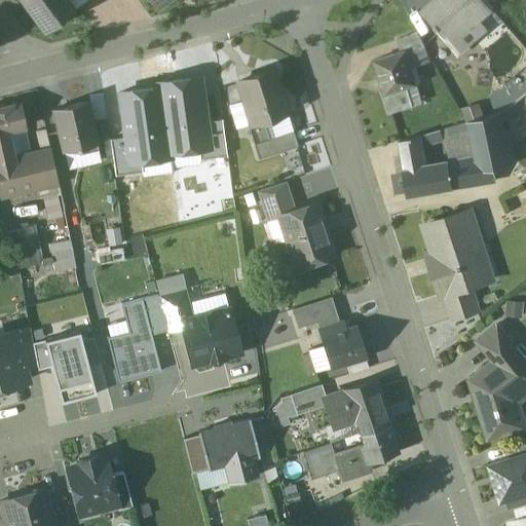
[(89,0),(35,0),(26,7),(45,34),(47,33),(50,34),(57,30),(57,26),(74,12),(90,0),(89,0)]
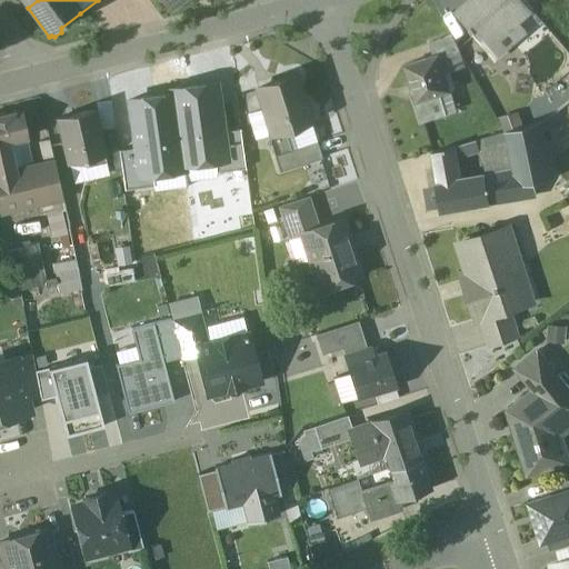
[(161,0),(168,10),(181,0),(183,0),(186,2),(188,0),(161,0)]
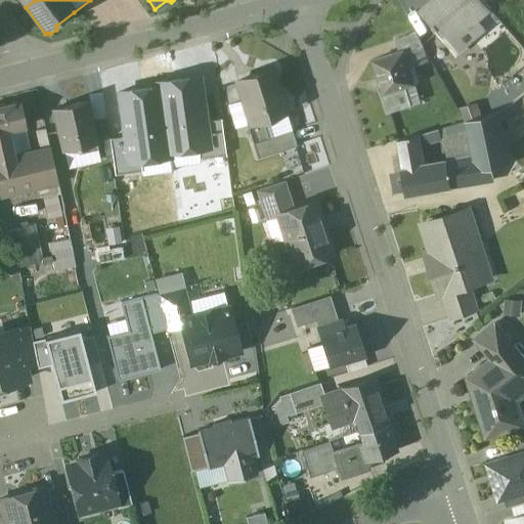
[(480,0),(434,0),(420,13),(432,28),(431,29),(434,33),(435,32),(455,55),(484,31),(476,22),(489,10),(480,0)]
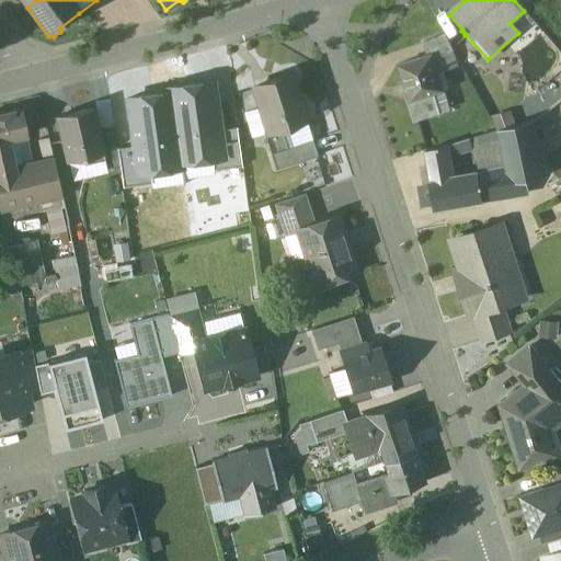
[(443,36),(423,43),(428,57),(432,56),(433,57),(449,52),(451,50),(443,36)]
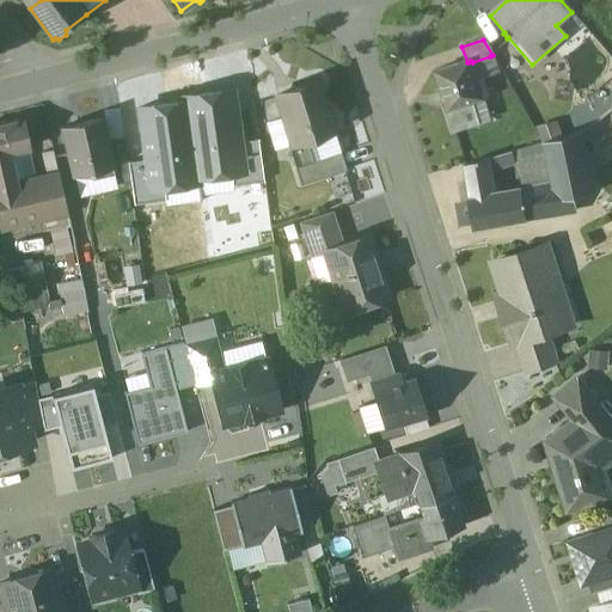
[(467,62),(435,73),(442,95),(440,96),(453,134),(481,124),(473,103),(484,99),(478,81),(496,75),(490,56),(472,62),(471,61),(467,62)]
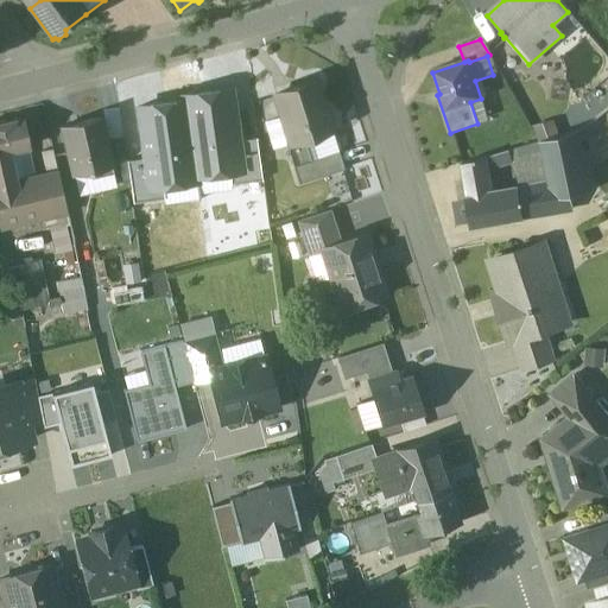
[(316,83),(274,96),(289,143),(289,145),(304,140),(330,132),(316,83)]
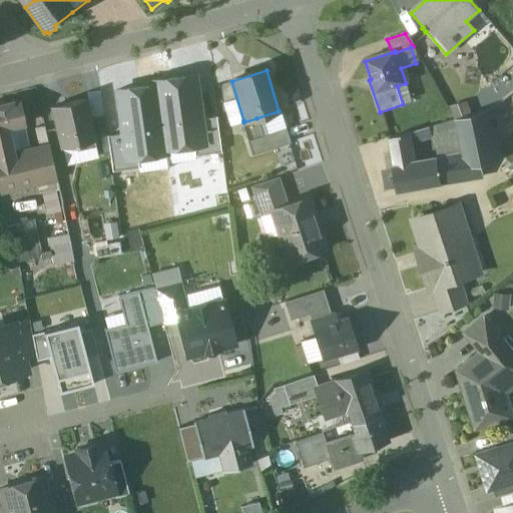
[(155,83),(155,85),(156,88),(165,151),(193,147),(204,145),(201,121),(195,78),(155,83)]
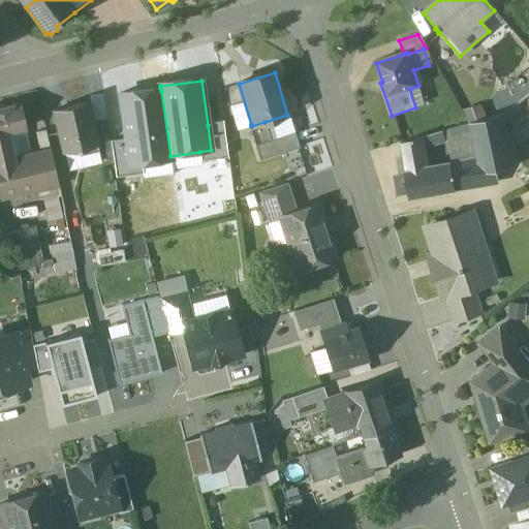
[(170,156),(161,91),(120,96),(126,141),(130,166),(142,165),(170,161),(170,156)]
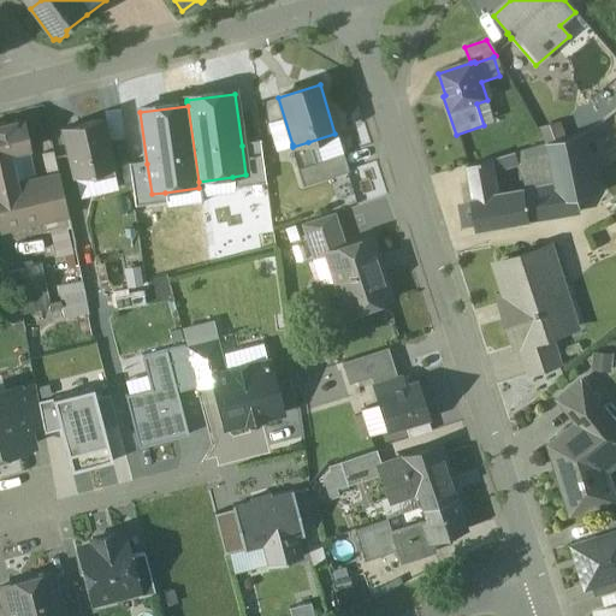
[(120,114),(105,117),(108,144),(124,142),(120,114)]
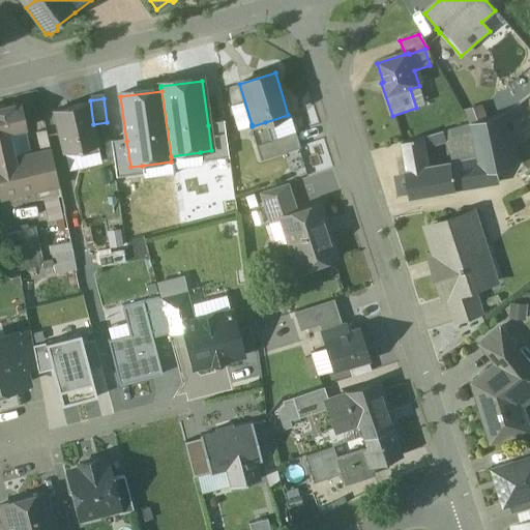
[(87,106),(54,114),(64,156),(97,148),(87,106)]
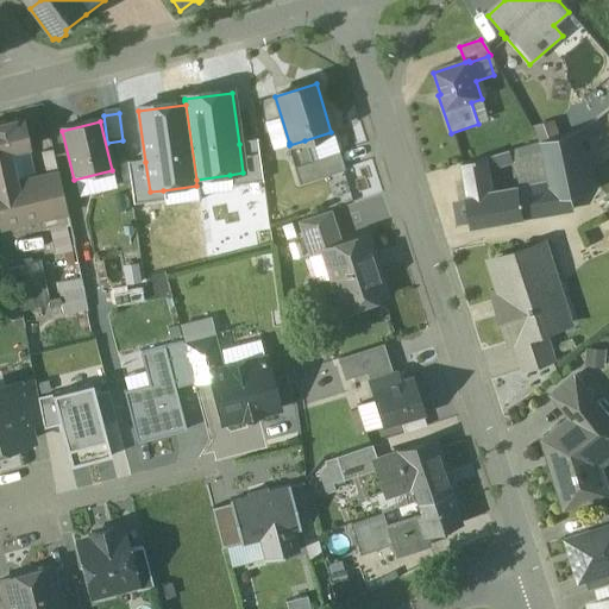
[(35,183),(16,187),(10,157),(27,152),(22,123),(0,127),(0,220),(2,228),(44,219),(67,213),(58,177),(46,180),(35,183)]
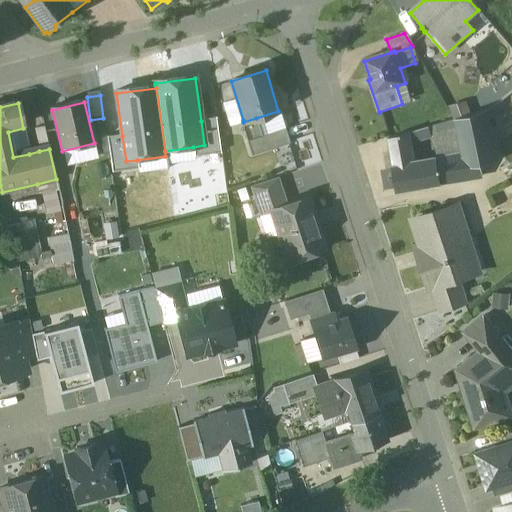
[(439,159),(436,159),(441,184),(483,177),(480,165),(497,161),(486,110),(455,119),(458,134),(463,154),(439,159)]
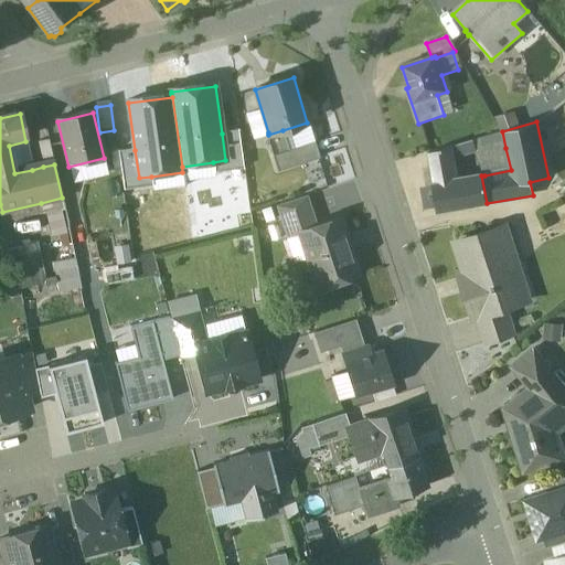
[(307,123),(283,130),(288,149),(312,142),(307,123)]
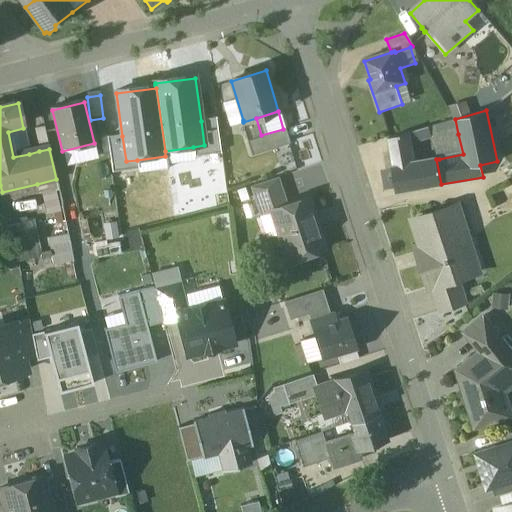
[(256,118),(243,122),(243,120),(239,121),(246,142),(261,137),(261,135),(256,118)]
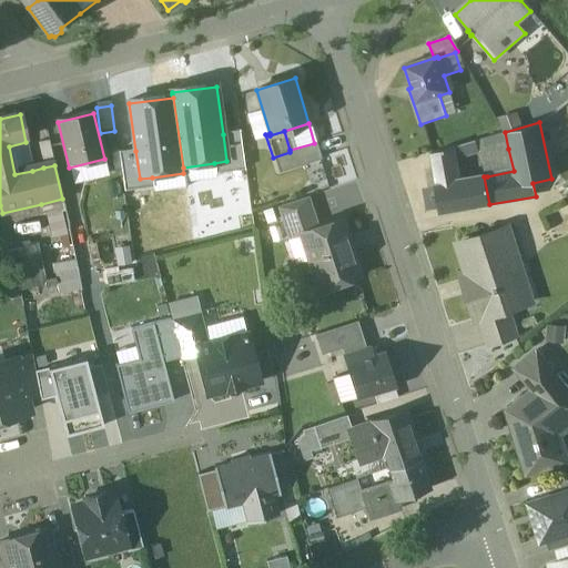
[(216,175),(245,172),(240,132),(223,134),(226,161),(214,163),(216,175)]
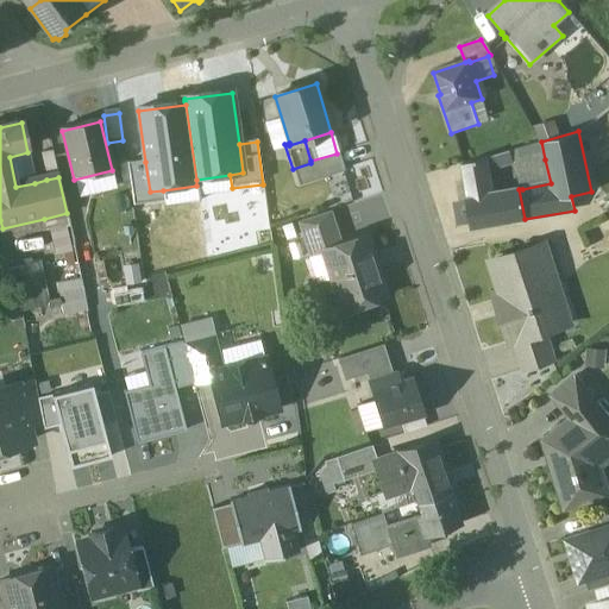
[(541,142),(513,150),(518,165),(522,167),(545,159),(541,142)]
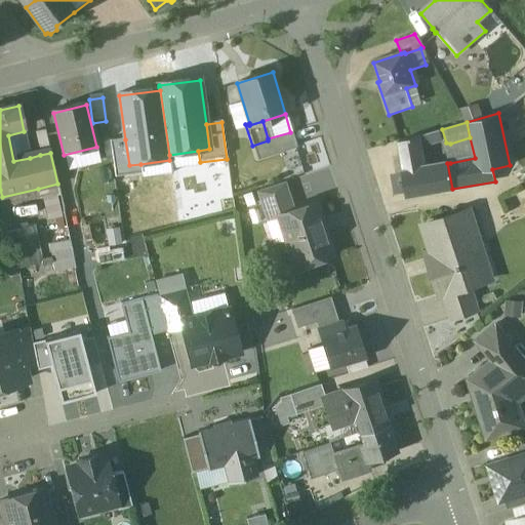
[(439,130),(418,136),(419,147),(442,139),(439,130)]
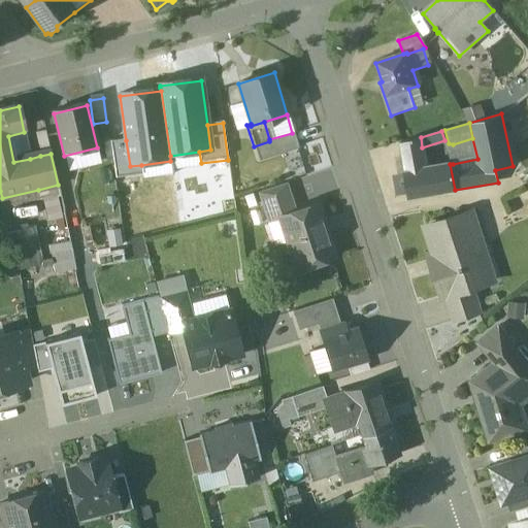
[(24,132),(8,136),(13,162),(30,159),(24,132)]
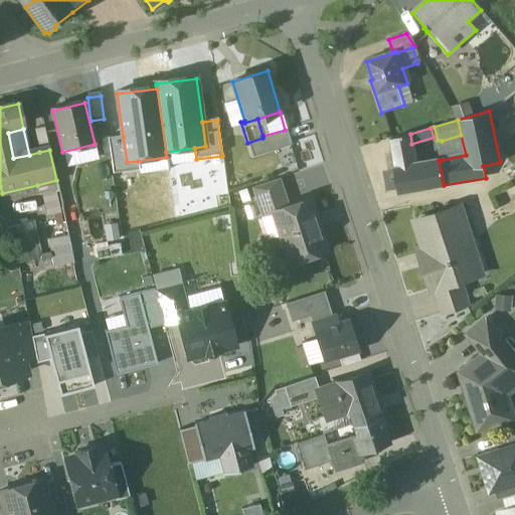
[(45,130),(35,132),(39,152),(49,150),(45,130)]
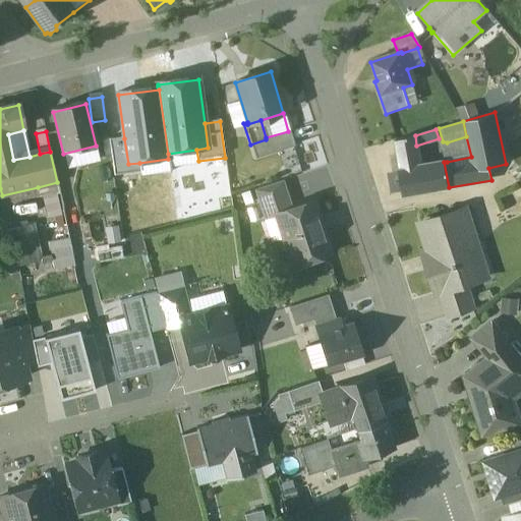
[(288,131),(266,137),(266,139),(250,145),(254,159),(293,148),(288,131)]
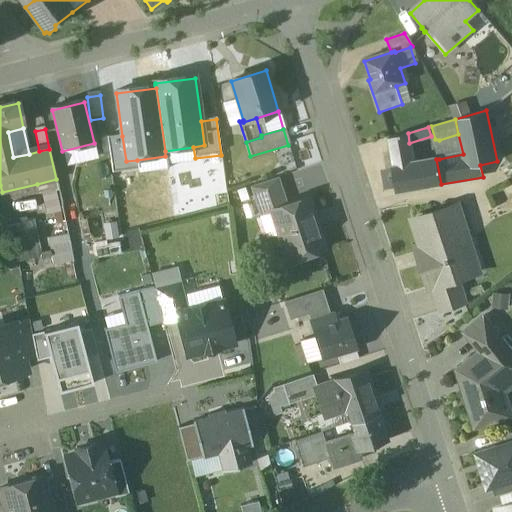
[(408,133),(388,139),(391,153),(410,147),(409,143),(408,133)]
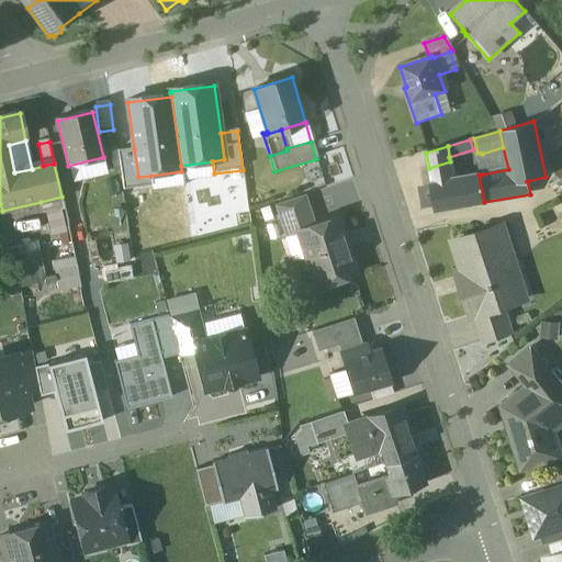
[(503,147),(482,154),(478,153),(482,175),(508,169),(503,147)]
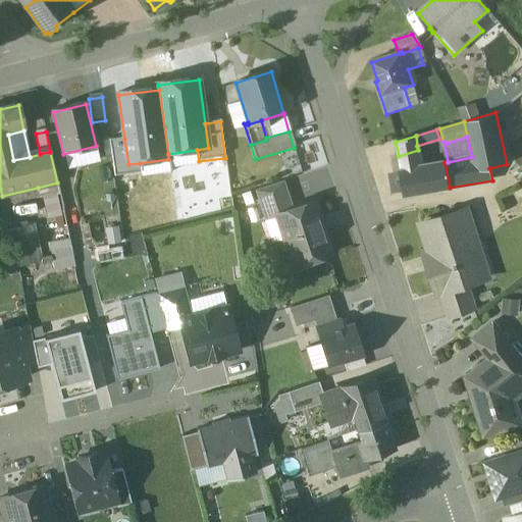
[(110,141),(115,178),(142,174),(140,163),(128,164),(124,139),(110,141)]
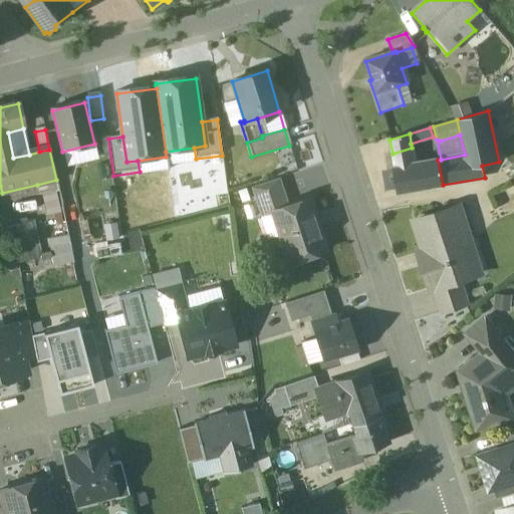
[(412,148),(393,154),(395,168),(405,166),(415,164),(412,148)]
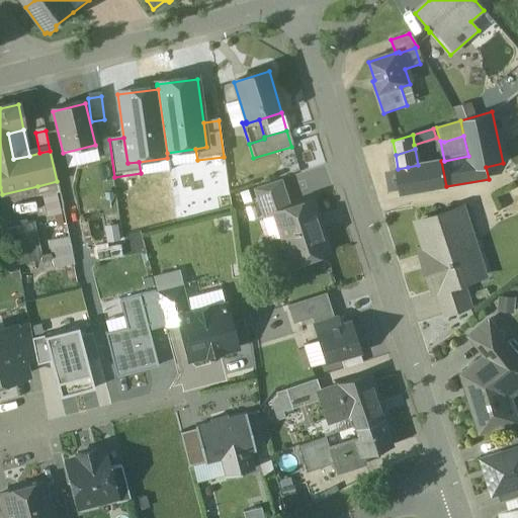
[(418,165),(408,167),(398,169),(402,194),(446,186),(441,161),(418,165)]
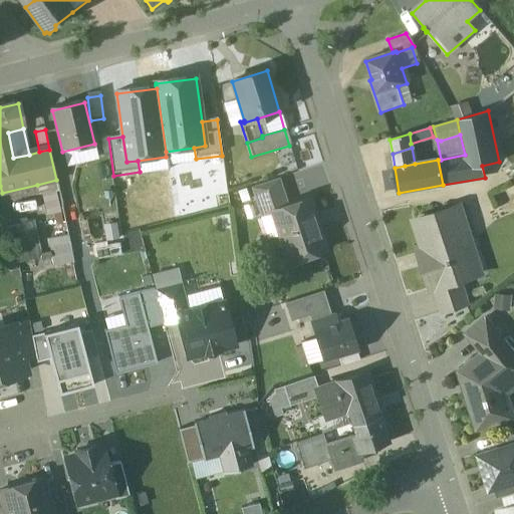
[(56,180),(37,185),(43,213),(62,209),(56,180)]
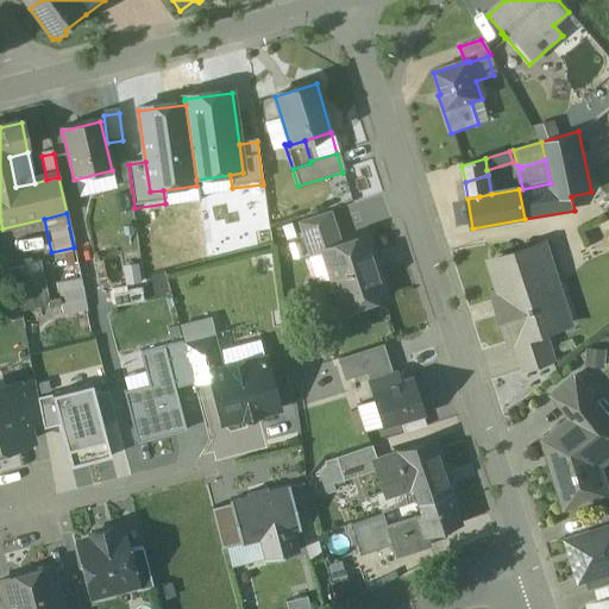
[(331,213),(295,225),(307,261),(321,256),(320,253),(341,248),(331,213)]
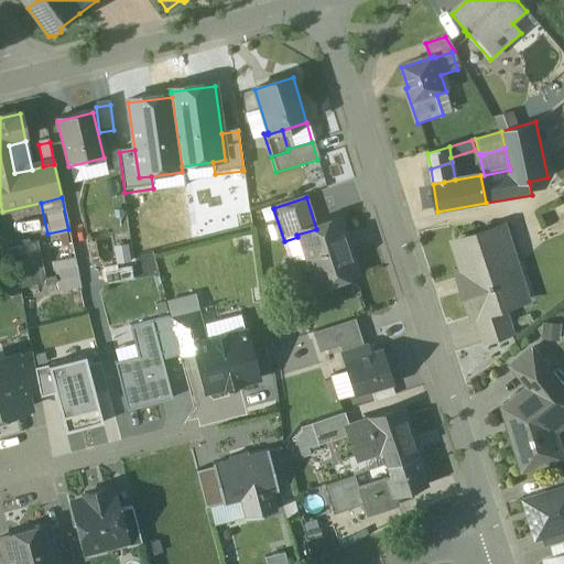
[(316,229),(296,235),(297,237),(312,281),(328,277),(331,284),(356,275),(339,221),(316,229)]
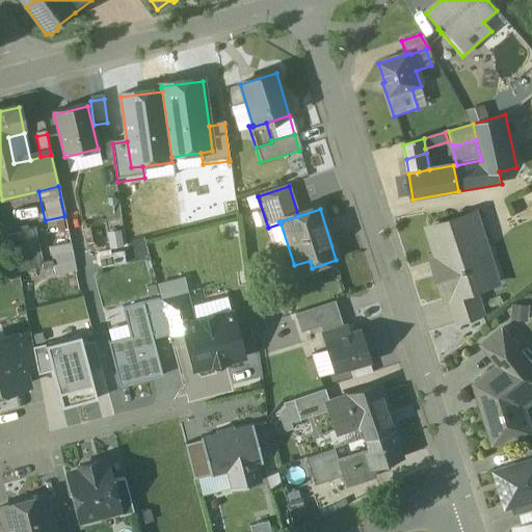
[(475,214),(428,229),(428,230),(431,229),(446,272),(437,274),(446,299),(449,298),(475,290),(495,284),(495,282),(488,284),(479,255),(485,253),(473,216),(476,215),(475,214)]
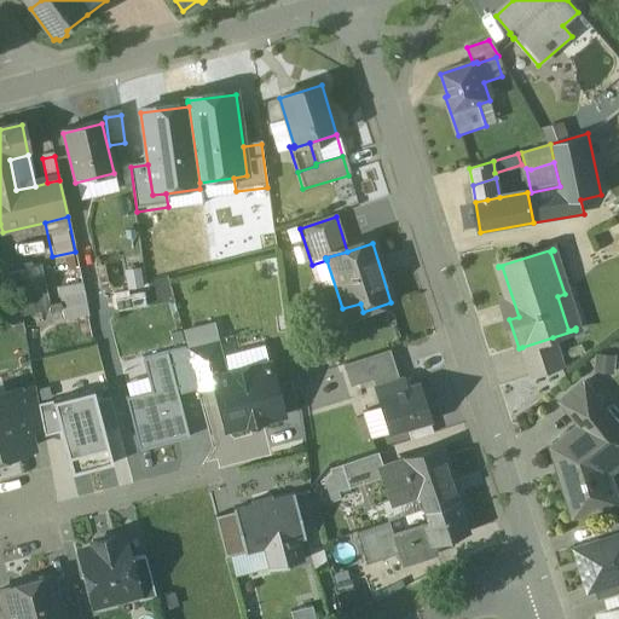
[(40,289),(35,271),(33,271),(32,267),(22,270),(23,275),(15,277),(23,319),(50,313),(44,288),(40,289)]
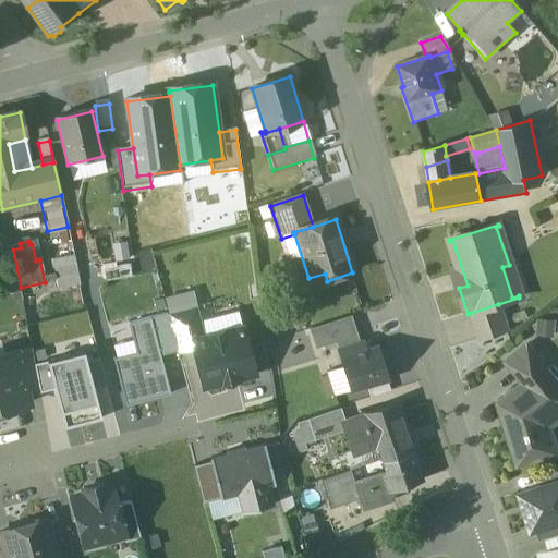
[(75,259),(53,264),(58,290),(80,286),(75,259)]
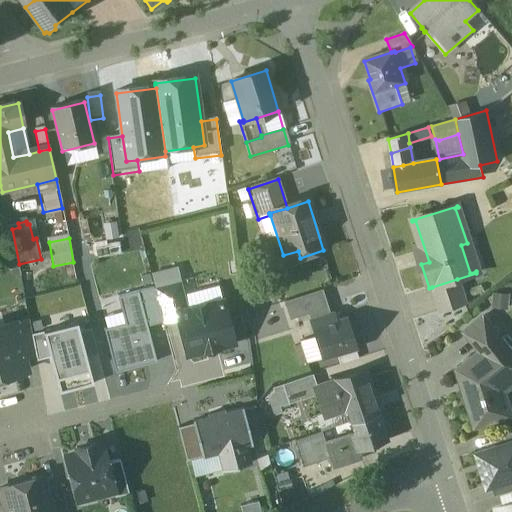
[(118,244),(95,249),(98,261),(121,256),(118,244)]
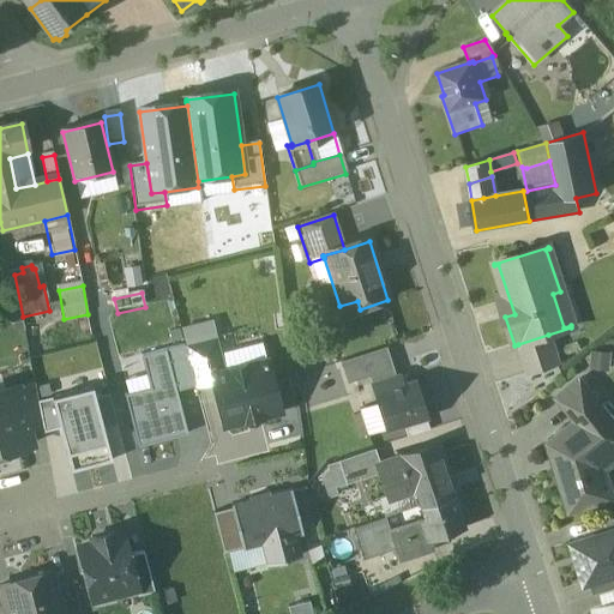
[(548,335),(518,344),(528,375),(559,365),(548,335)]
